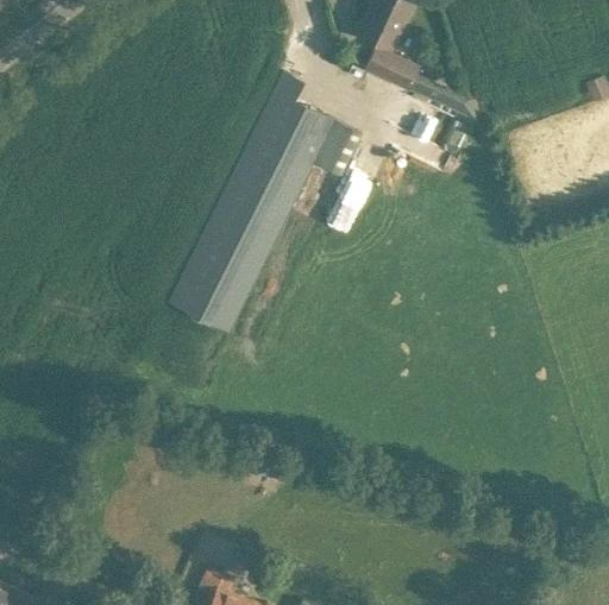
[(357,33),(393,50),(415,1),(412,0),(364,0),(371,2),(357,33)]
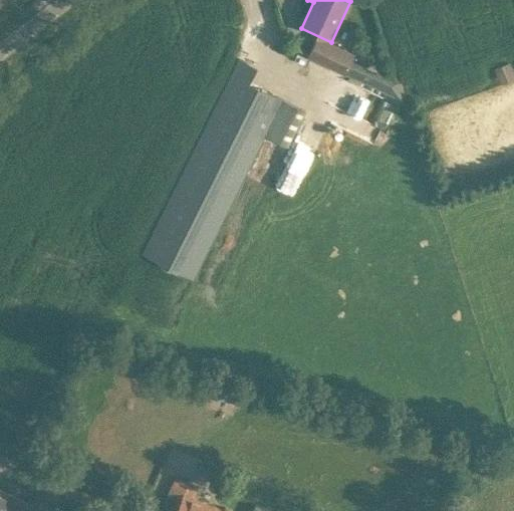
[(316,37),(307,57),(345,76),(351,63),(355,56),(316,37)]
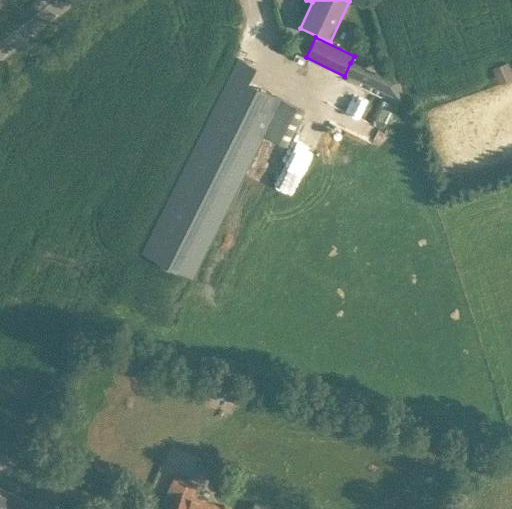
[(159,264),(191,280),(281,102),(246,84),(253,70),(238,61),(141,255),(159,264)]
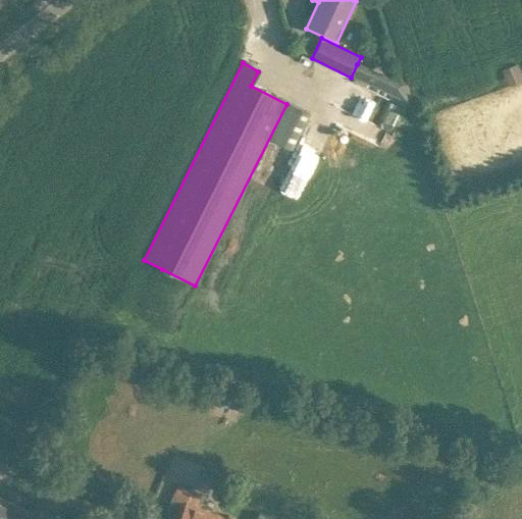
[(394,132),(401,109),(355,93),(347,115),(394,132)]
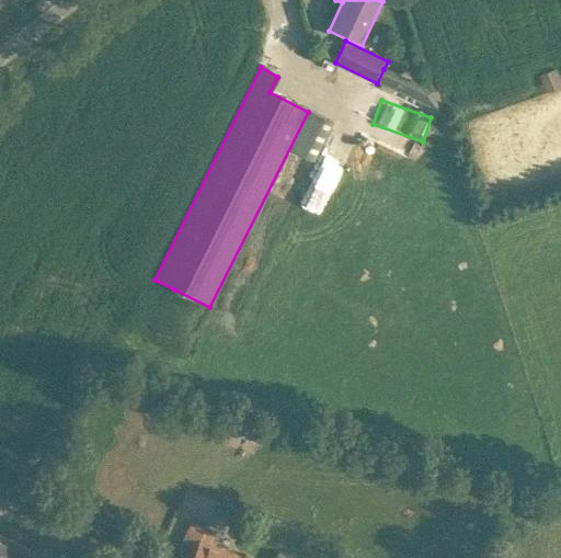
[(308,112),(288,150),(292,152),(313,163),(333,125),(310,113),(308,112)]
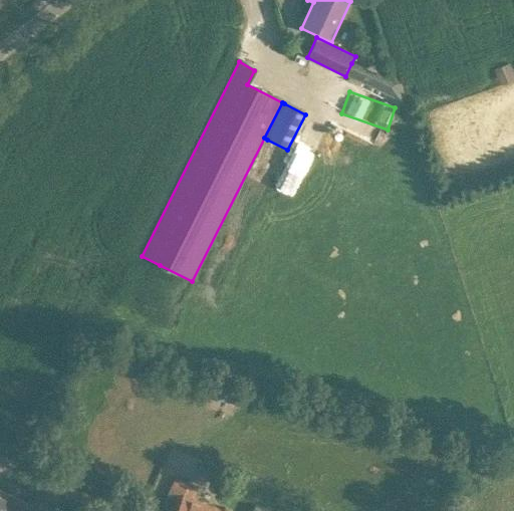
[(207,399),(234,405),(238,391),(211,385),(207,399)]
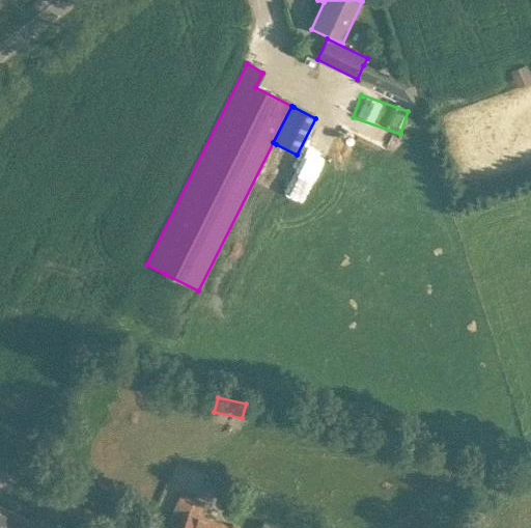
[(171,517),(166,527),(269,527),(263,525),(262,527),(230,527),(200,515),(204,504),(195,500),(188,516),(176,510),(184,495),(182,494),(171,517)]
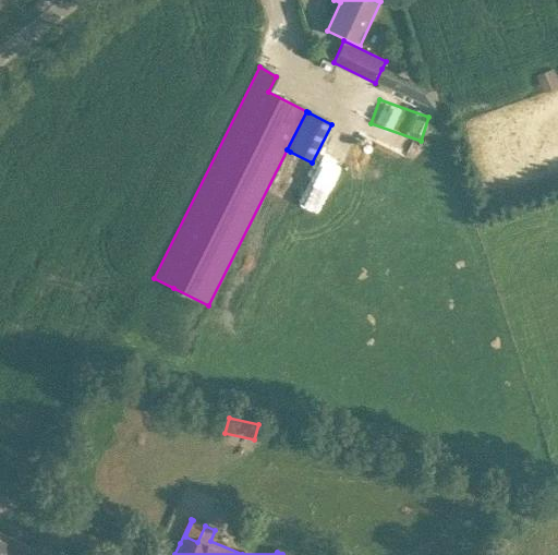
[(33,554),(35,552),(0,534),(0,554),(33,554)]
